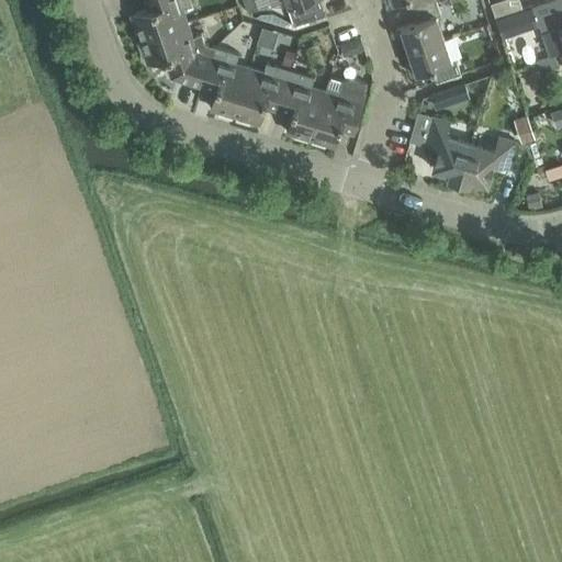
[(132,14),(139,38),(188,23),(183,9),(192,6),(190,0),(145,0),(148,9),(132,14)]
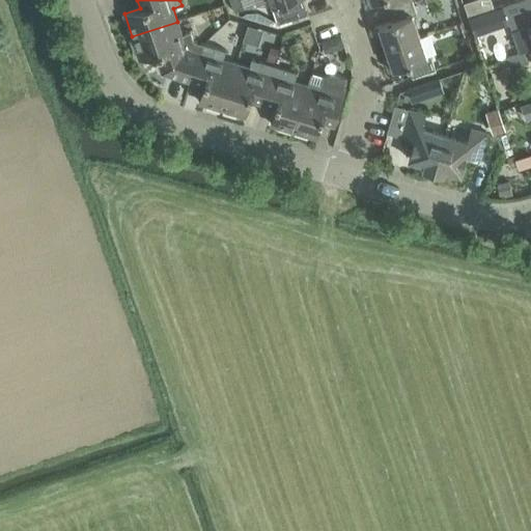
[(242,0),(236,0),(231,2),(234,11),(245,8),(242,0)]
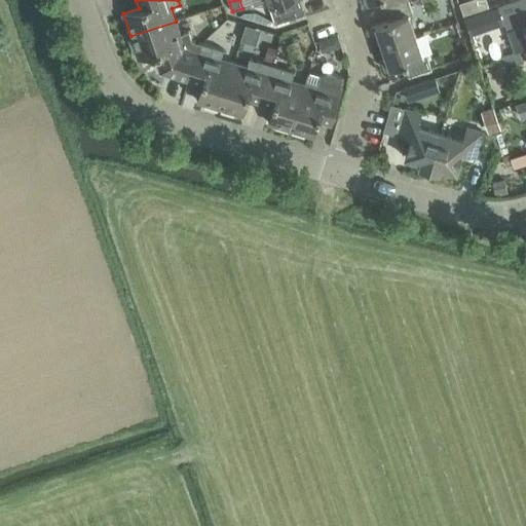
[(267,0),(275,23),(275,24),(305,13),(300,0),(267,0)]
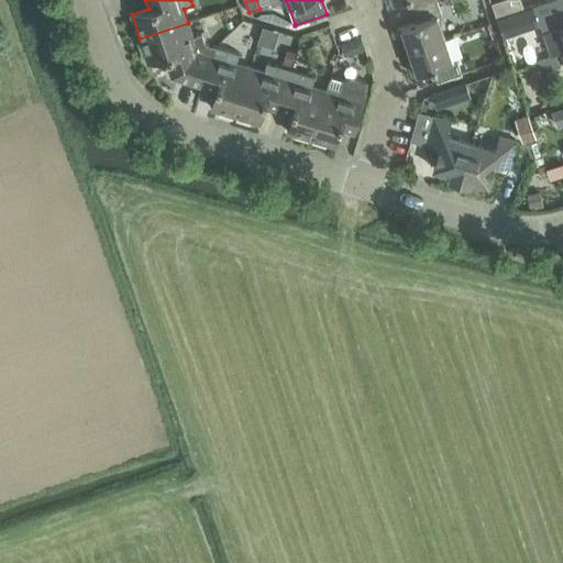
[(387,0),(388,3),(398,0),(408,0),(412,10),(438,1),(437,0),(387,0)]
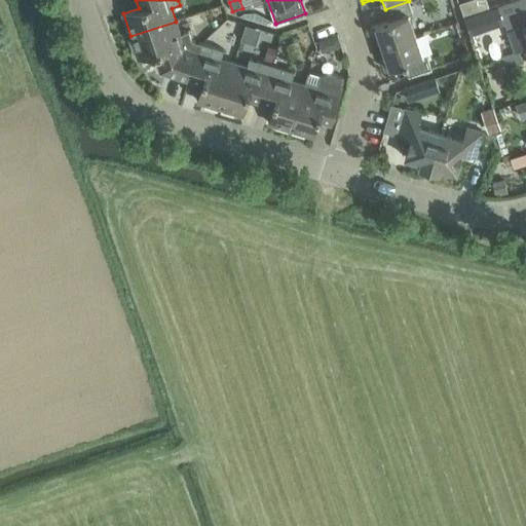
[(485,0),(472,0),(460,4),(464,16),(489,8),(485,0)]
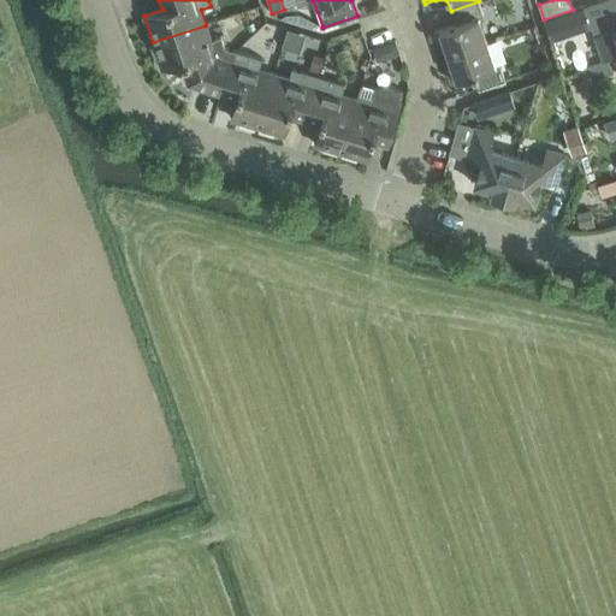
[(444,41),(450,58),(468,51),(467,46),(486,40),(479,18),(484,16),(479,1),(451,11),(456,24),(434,31),(438,43),(444,41)]
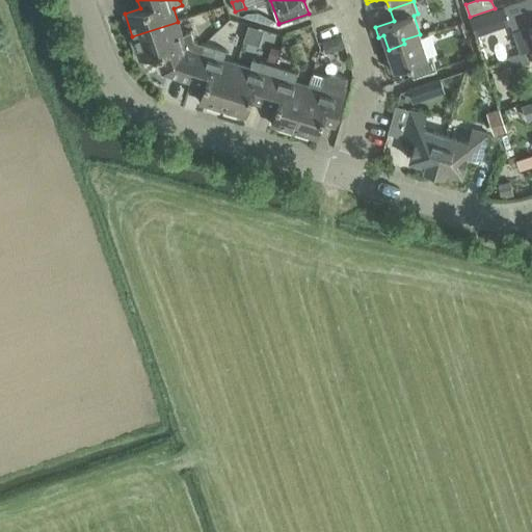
[(503,6),(471,18),(476,34),(508,24),(503,6)]
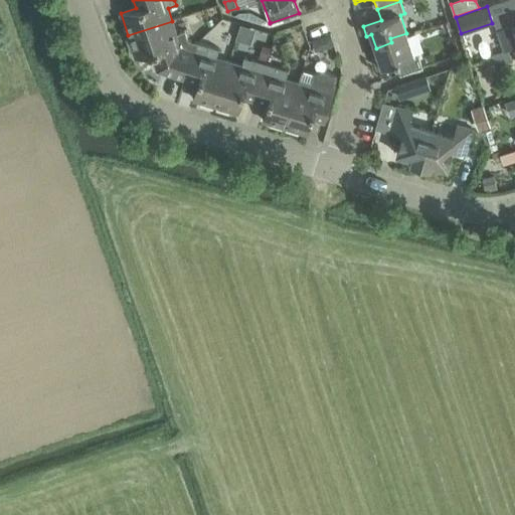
[(238,13),(235,16),(271,26),(300,17),(299,13),(270,23),(270,22),(250,12),(238,13)]
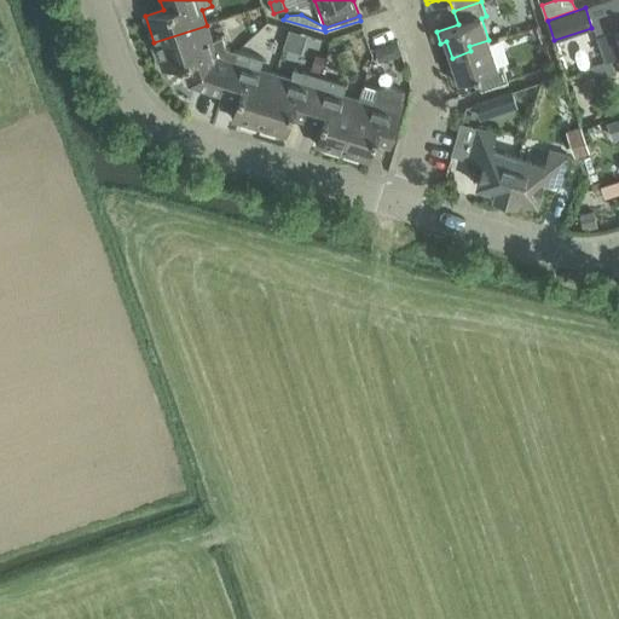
[(207,25),(154,42),(163,69),(181,63),(190,86),(224,96),(224,97),(229,81),(227,81),(238,51),(226,47),(223,36),(212,40),(207,25)]
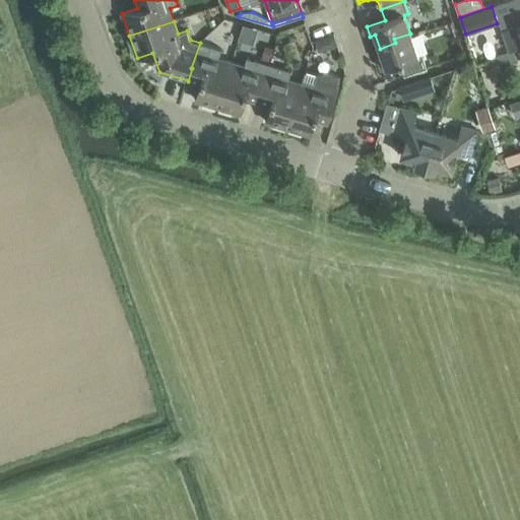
[(395,43),(380,49),(383,58),(378,59),(381,69),(399,63),(403,75),(427,67),(421,55),(417,56),(410,34),(394,39),(395,43)]
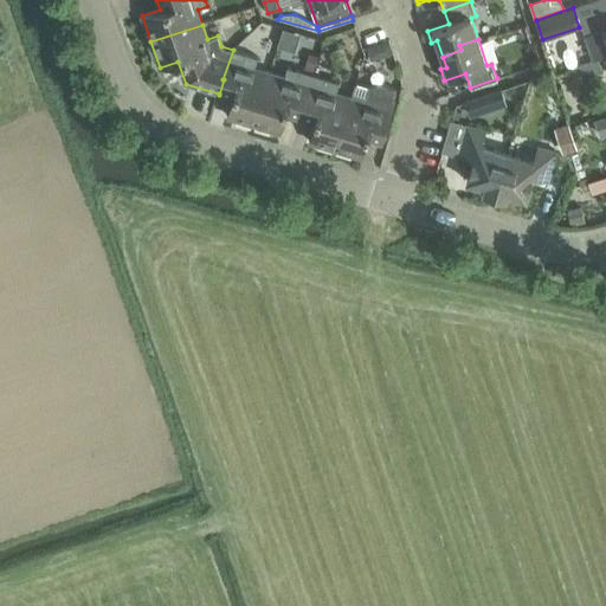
[(577,55),(580,65),(598,59),(594,49),(577,55)]
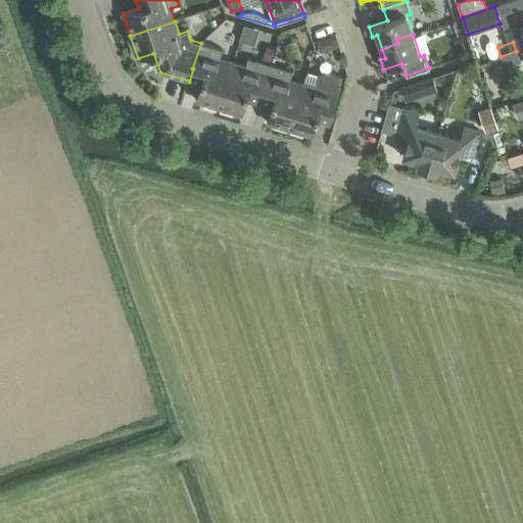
[(193,68),(189,82),(201,85),(196,101),(219,108),(233,62),(220,59),(223,50),(201,43),(192,68),(193,68)]
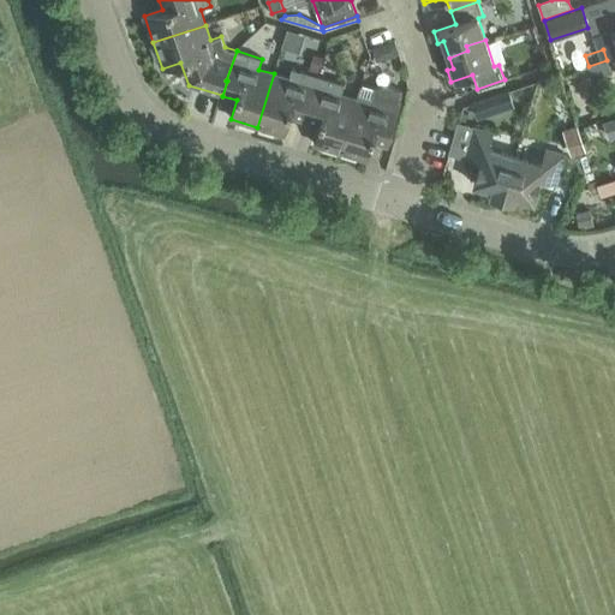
[(315,57),(311,67),(320,71),(323,59),(315,57)]
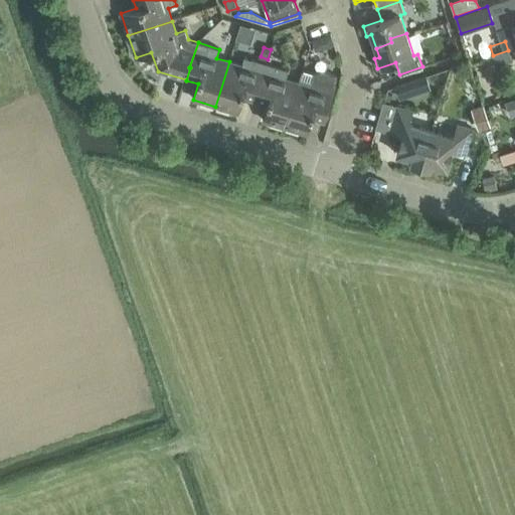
[(508,50),(493,55),(496,65),(511,60),(508,50)]
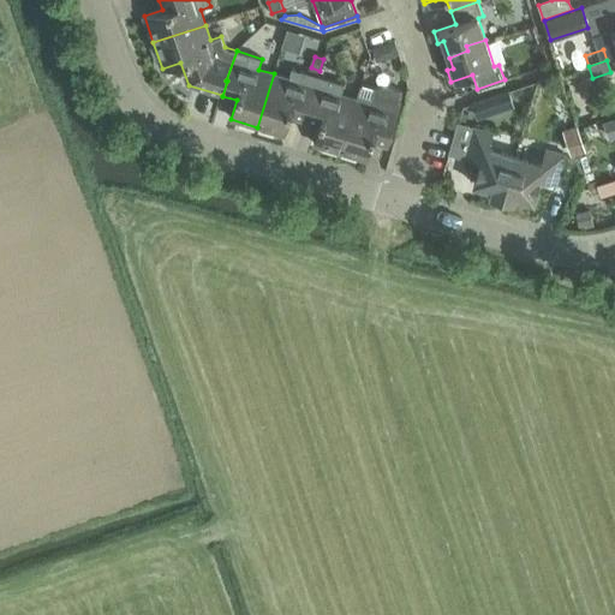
[(274,73),(257,127),(285,135),(290,117),(305,120),(318,76),(292,69),(288,78),(274,73)]
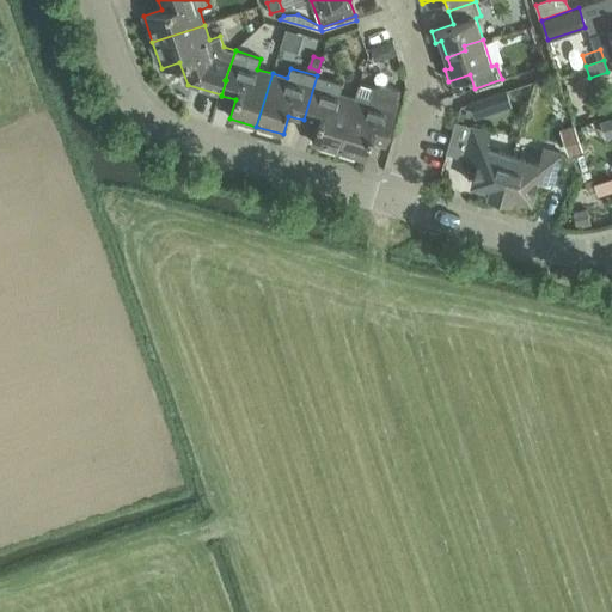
[(317,75),(304,120),(318,124),(312,144),(338,152),(355,98),(340,95),(343,84),(317,75)]
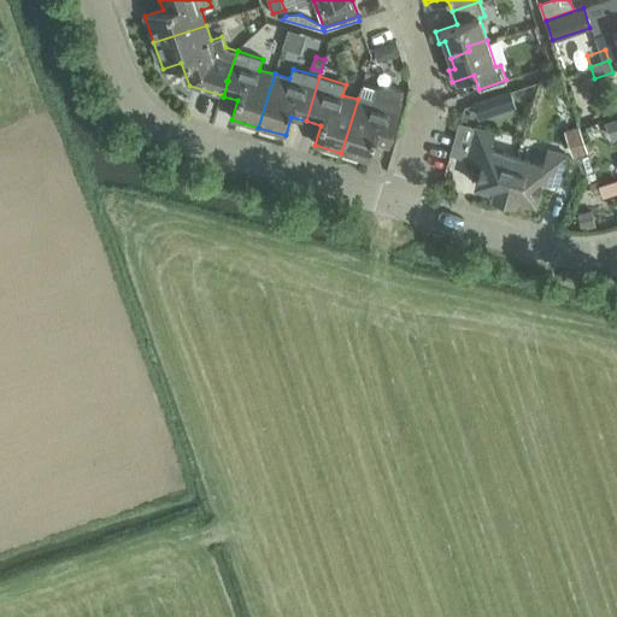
[(358,99),(341,153),(368,160),(374,142),(389,146),(403,101),(400,101),(403,90),(385,86),(376,89),(376,90),(362,86),(358,99)]
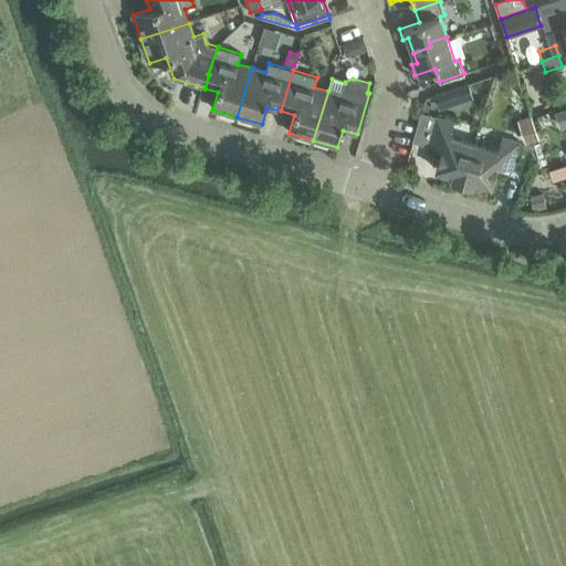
[(468,84),(435,95),(439,107),(472,96),(468,84)]
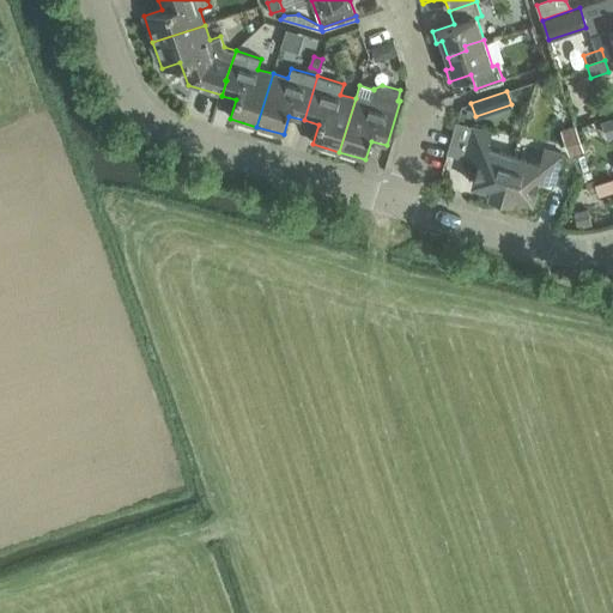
[(612,117),(602,121),(607,137),(612,134),(612,117)]
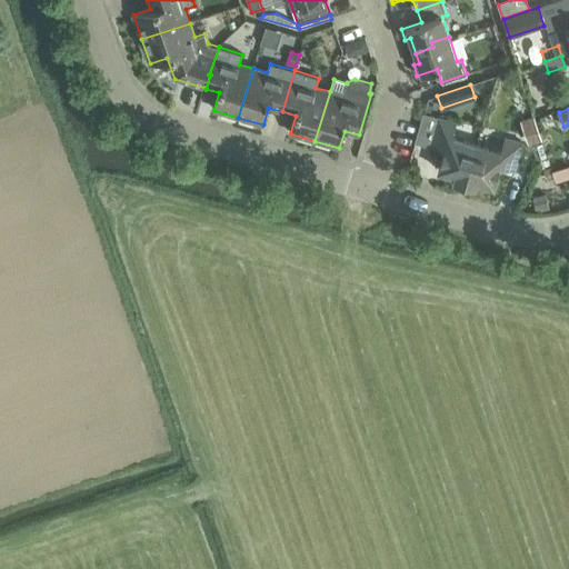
[(532,117),(522,120),(531,143),(541,140),(532,117)]
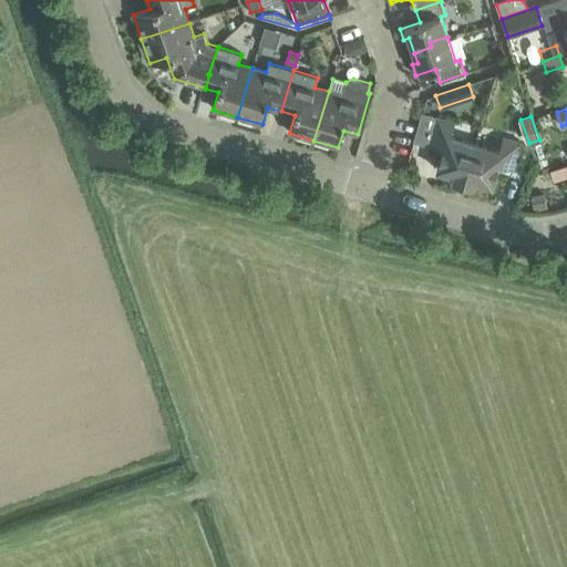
[(452,181),(463,184),(475,144),(451,136),(455,123),(437,117),(429,145),(443,150),(436,169),(454,175),(452,181)]
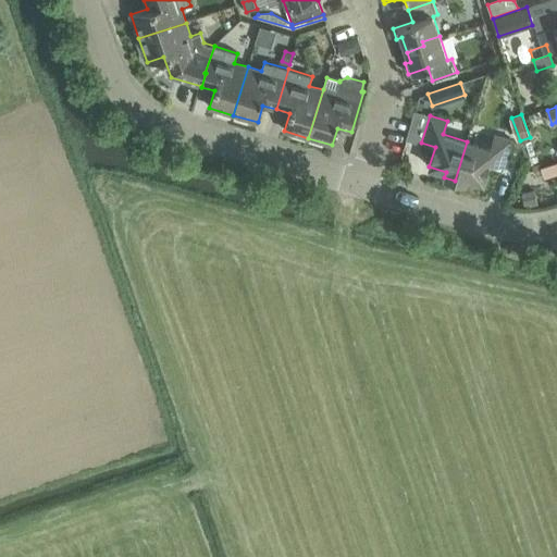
[(467,141),(455,181),(466,184),(467,178),(484,183),(490,163),(504,168),(511,140),(494,135),(491,148),(467,141)]
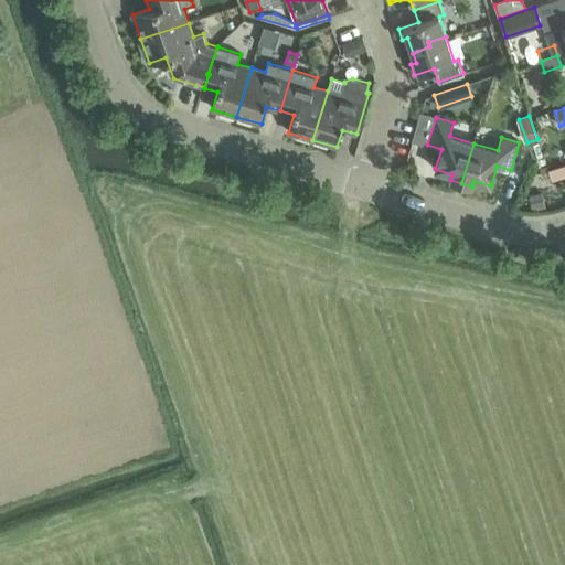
[(541,192),(529,196),(532,211),(545,206),(541,192)]
